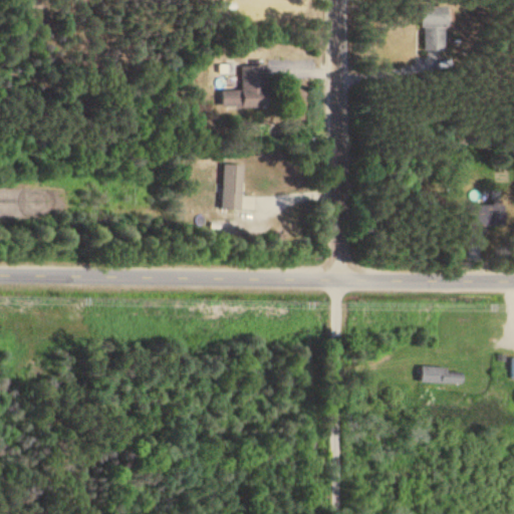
[(417,5),(417,47),(442,48),(442,5),(417,5)]
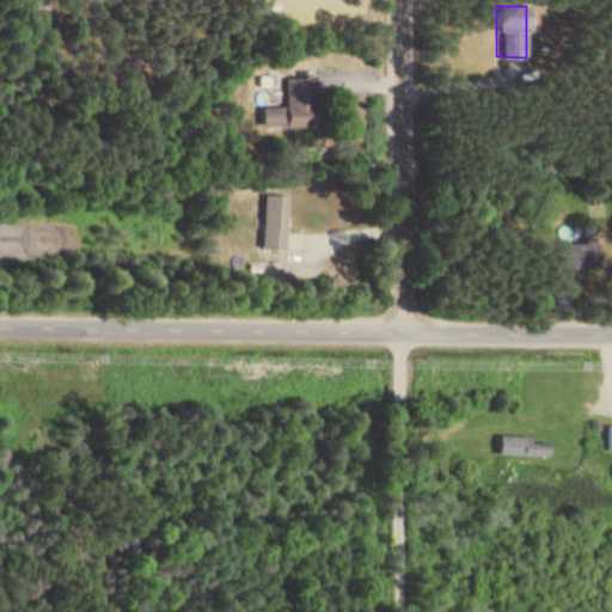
[(283,105),(256,105),(256,126),(311,126),(311,77),(283,77),(283,105)]
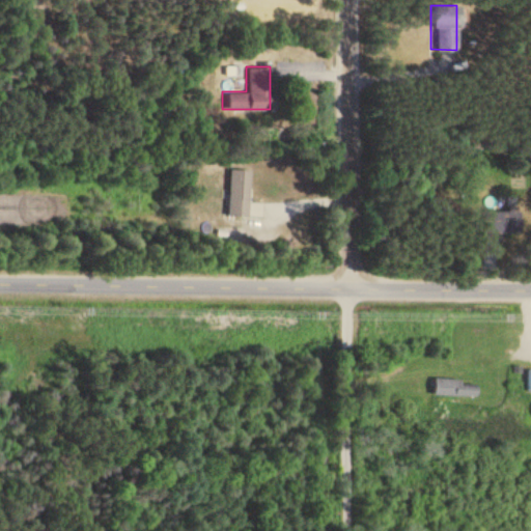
[(245,215),(246,169),(226,168),(225,214),(245,215)]
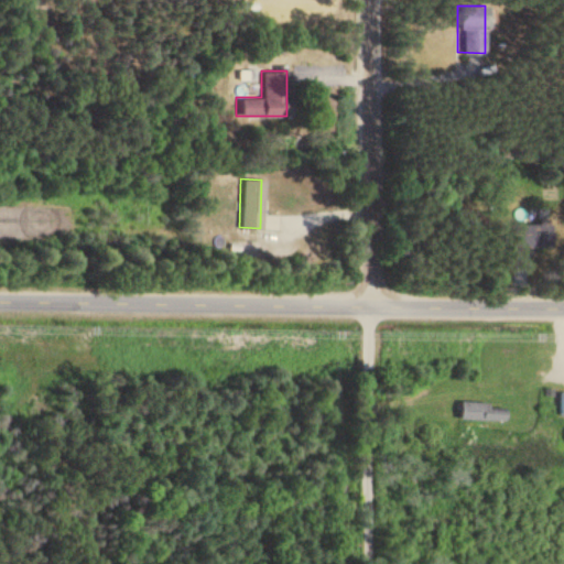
[(257,255),(257,241),(226,241),(226,255),(257,255)]
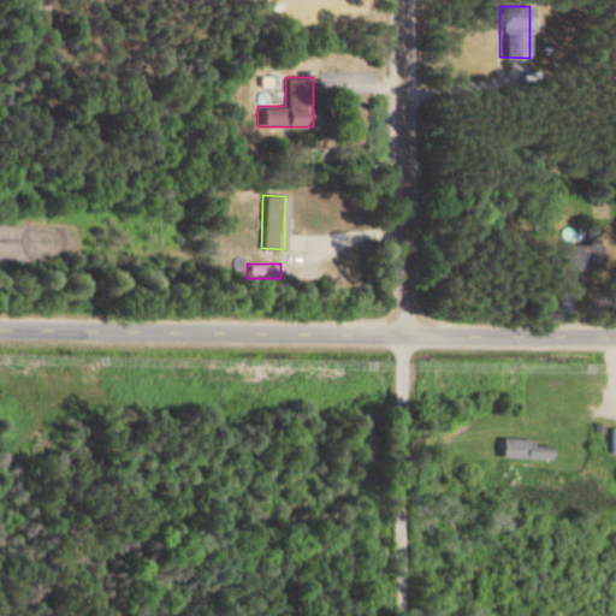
[(498,458),(548,458),(548,440),(498,440),(498,458)]
